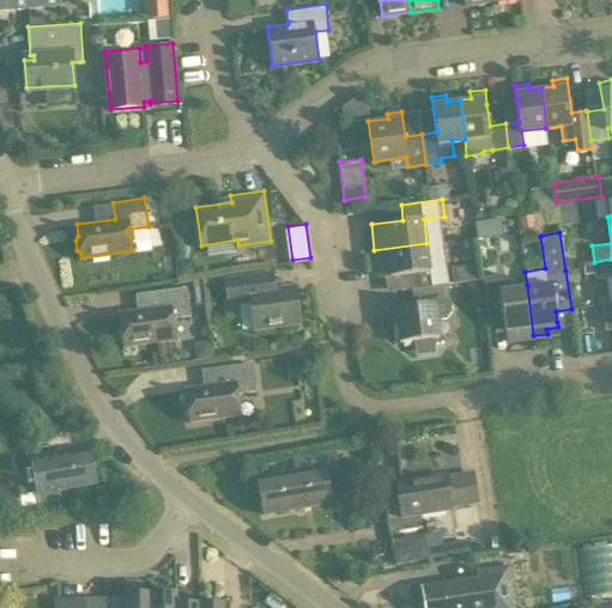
[(430,267),(426,243),(374,250),(377,277),(410,273),(412,289),(442,284),(440,265),(430,267)]
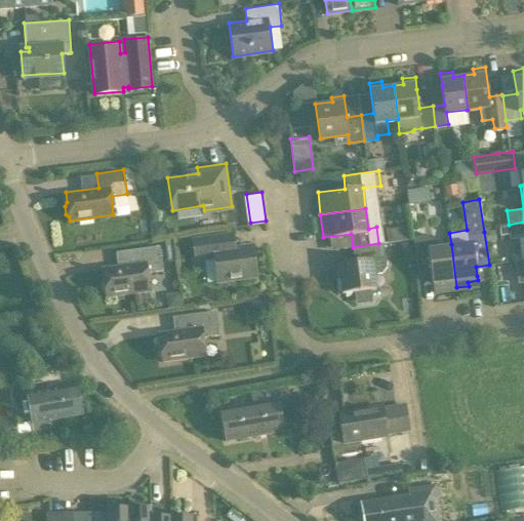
[(523,222),(509,225),(499,226),(500,234),(510,233),(511,237),(523,235),(523,222)]
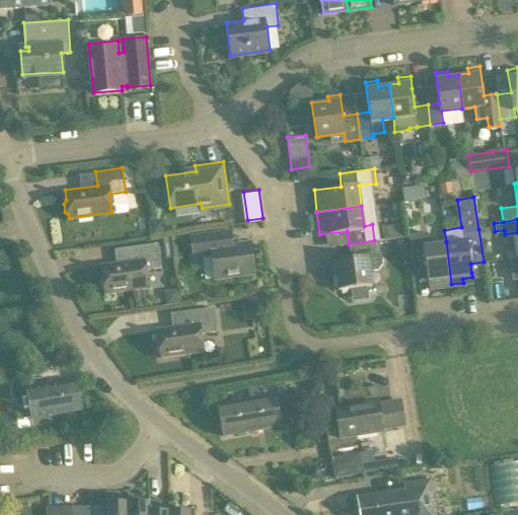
[(215,277),(254,272),(250,240),(233,242),(231,227),(189,233),(193,256),(212,254),(215,277)]
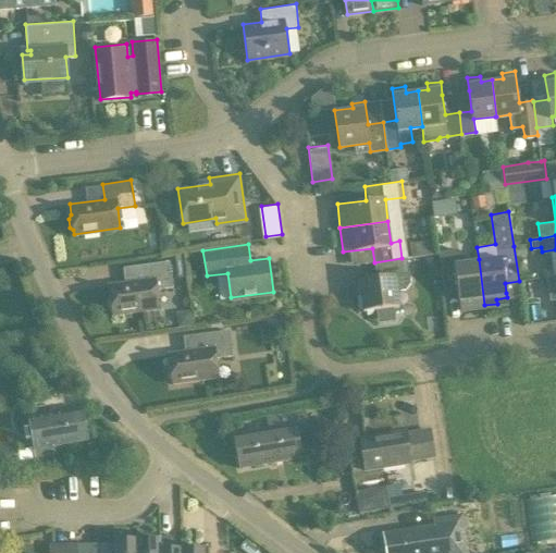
[(484,305),(479,259),(467,260),(466,256),(458,247),(437,249),(444,290),(457,289),(459,304),(470,303),(470,307),(484,305)]
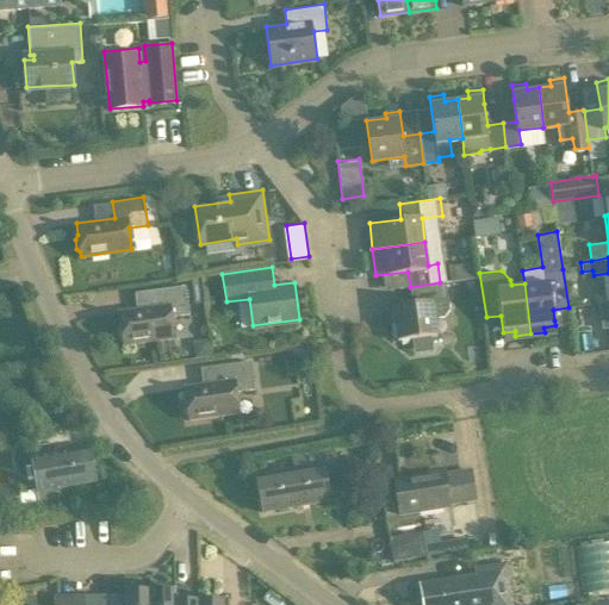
[(389,320),(395,320),(398,340),(437,334),(435,316),(446,316),(451,309),(447,281),(440,282),(410,287),(412,301),(386,306),(389,320)]
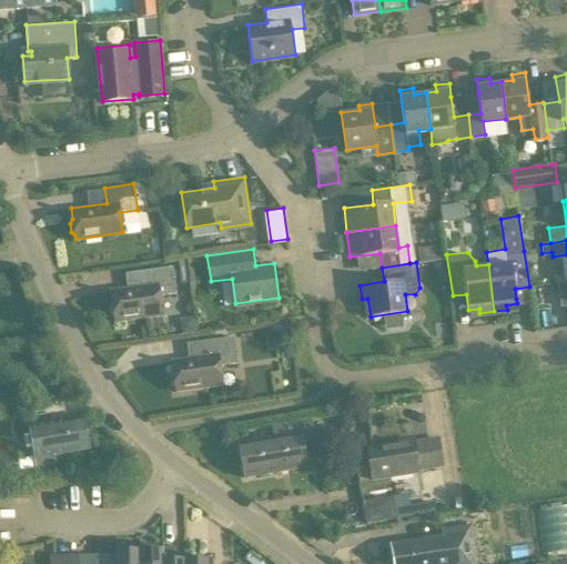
[(176,291),(173,264),(125,271),(128,286),(111,289),(113,300),(109,304),(111,313),(114,316),(115,320),(162,313),(160,294),(176,291)]
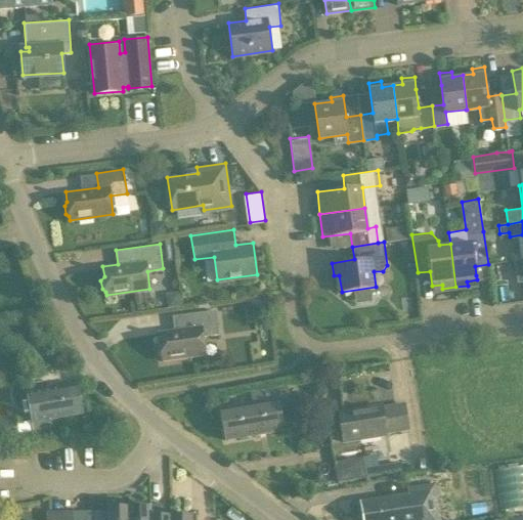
[(494,274),(512,271),(509,258),(492,262),(494,274)]
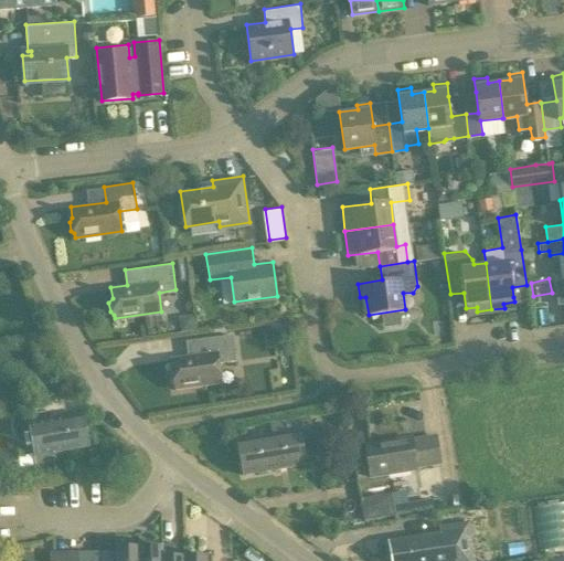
[(174,388),(221,381),(219,361),(236,359),(233,332),(185,339),(188,355),(170,357),(172,368),(169,372),(170,381),(174,384),(174,388)]
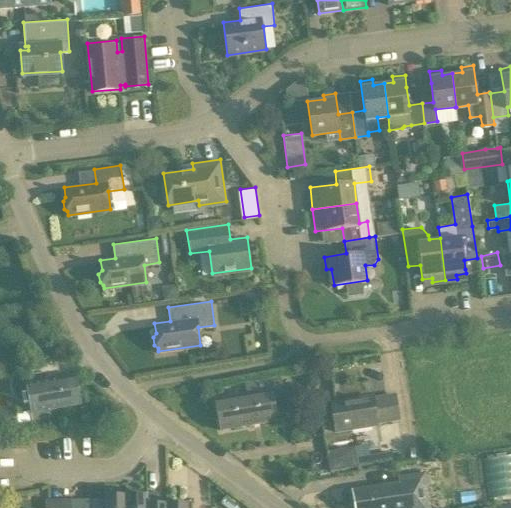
[(50,421),(48,408),(80,402),(75,374),(25,382),(32,424),(50,421)]
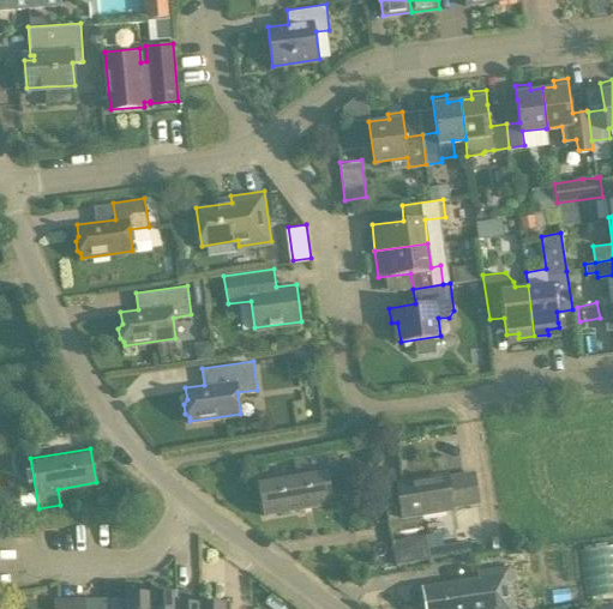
[(295,470),(258,476),(264,514),(332,502),(328,477),(334,476),(341,474),(336,450),(293,457),(295,470)]
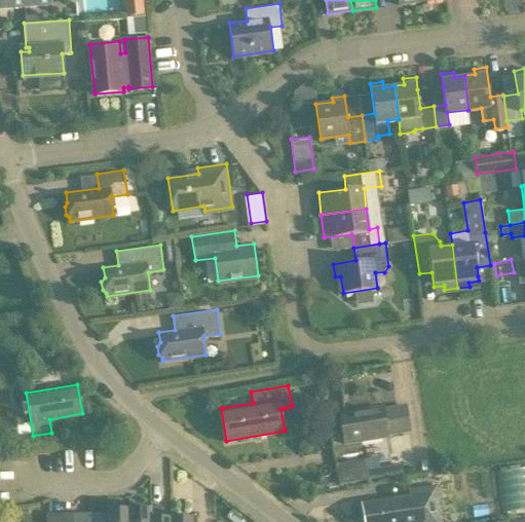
[(410,429),(406,404),(382,407),(382,406),(339,413),(344,442),(387,435),(387,433),(410,429)]
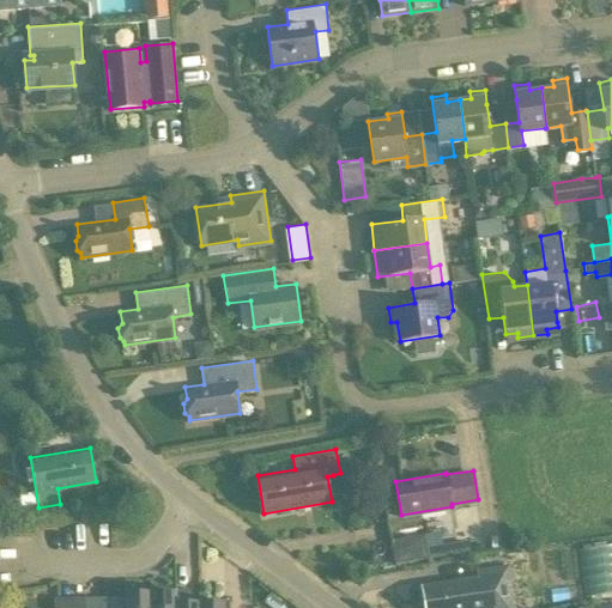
[(377,564),(395,560),(392,537),(374,541),(377,564)]
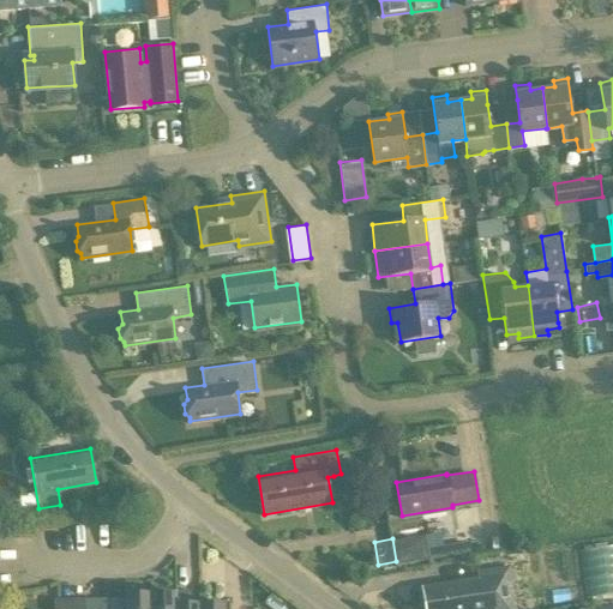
[(426,608),(515,608),(509,565),(478,570),(479,577),(422,585),(426,608)]
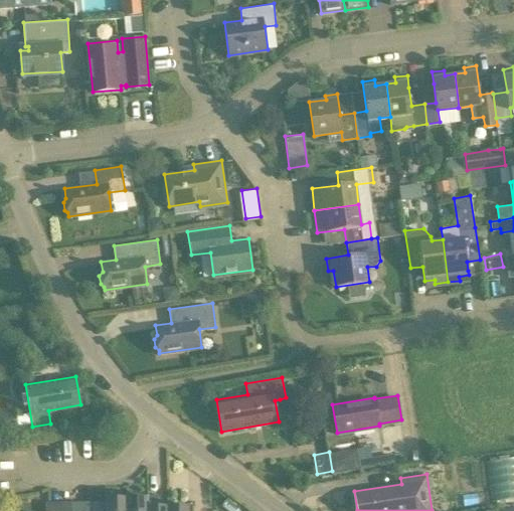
[(148,510),(148,505),(148,495),(128,496),(128,510),(148,510)]
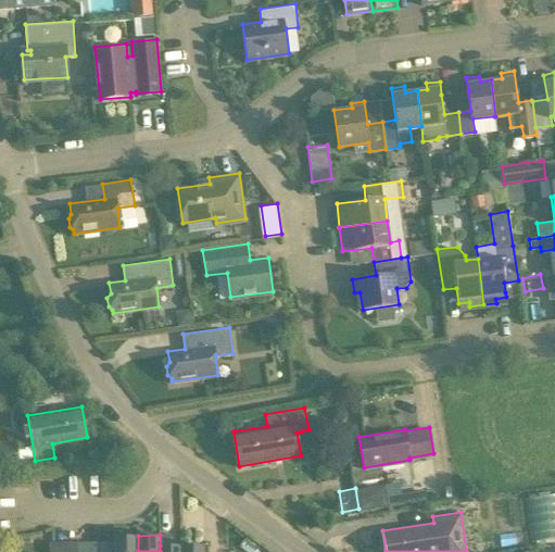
[(99,551),(138,551),(138,536),(114,536),(114,540),(100,540),(99,551)]
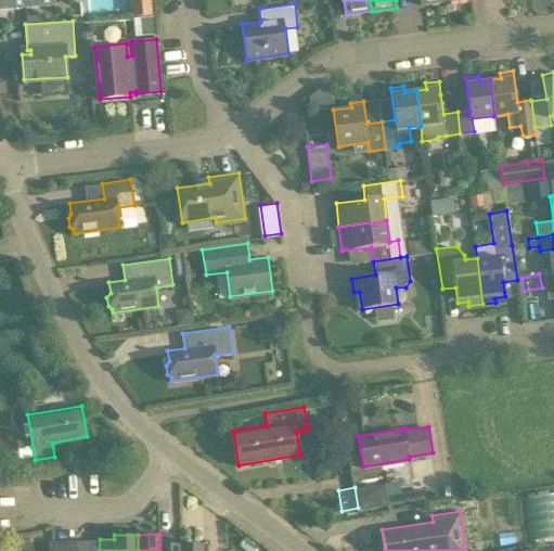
[(76,540),(76,550),(88,550),(88,539),(76,540)]
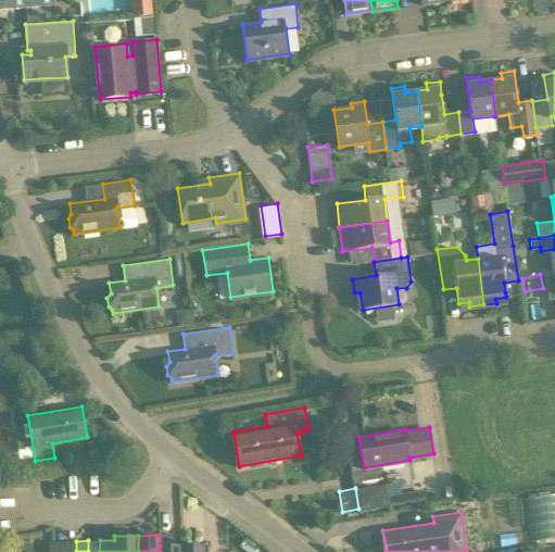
[(99,551),(100,540),(88,540),(88,551),(99,551)]
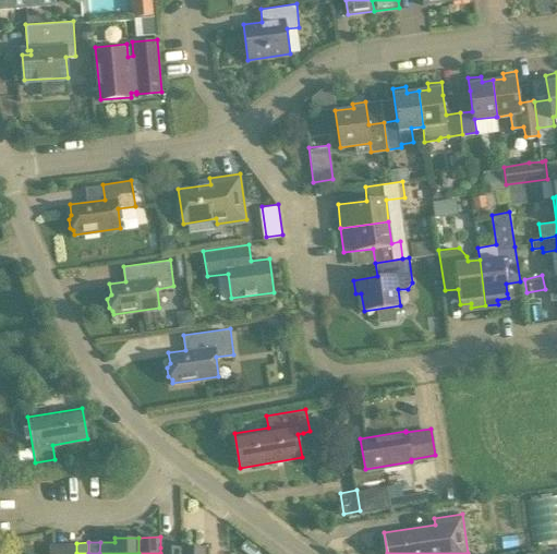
[(64,553),(64,543),(53,543),(49,543),(48,553),(64,553)]
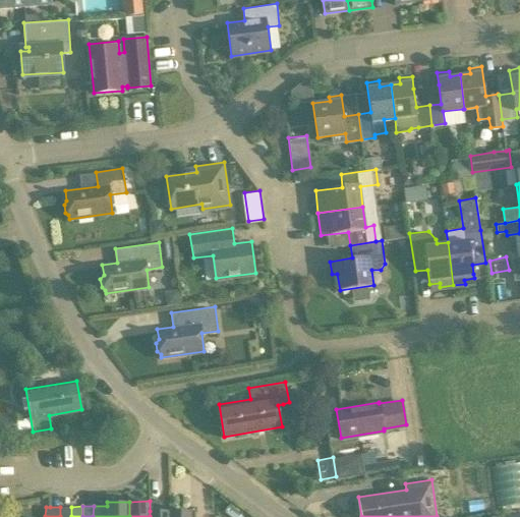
[(60,516),(71,516),(71,507),(60,507),(60,516)]
